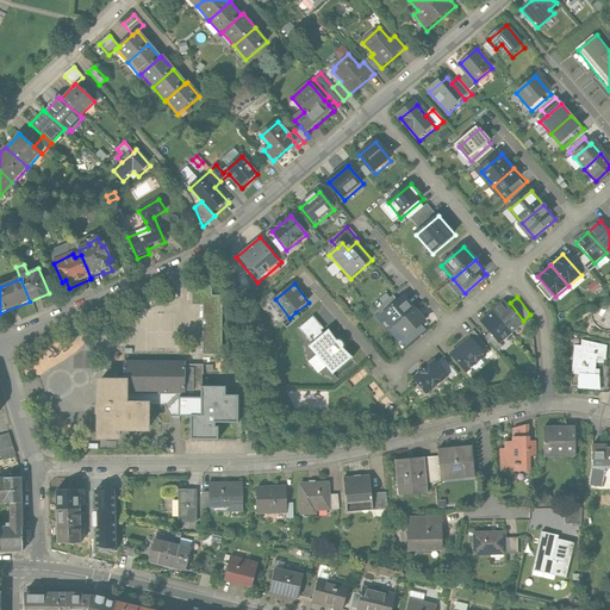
[(396,330),(399,328),(418,312),(408,299),(385,318),(396,330)]
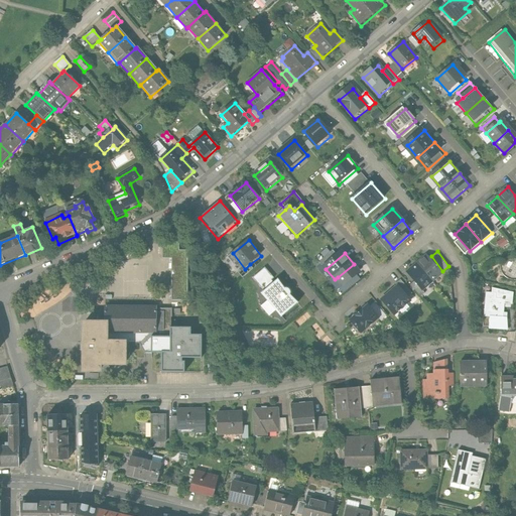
[(426,256),(416,265),(432,283),(442,275),(426,256)]
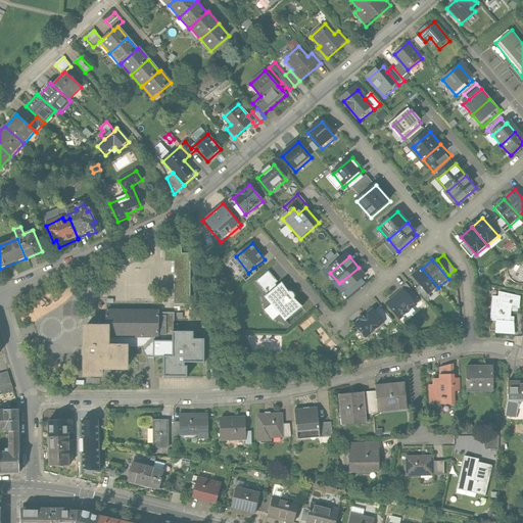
[(259,275),(253,268),(248,273),(241,278),(246,284),(259,275)]
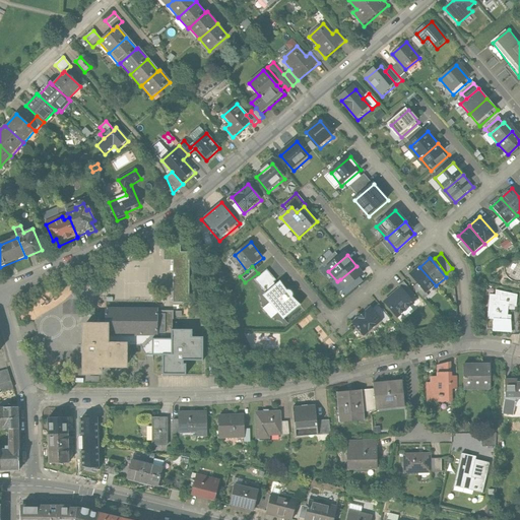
[(367,278),(356,266),(340,279),(350,291),(367,278)]
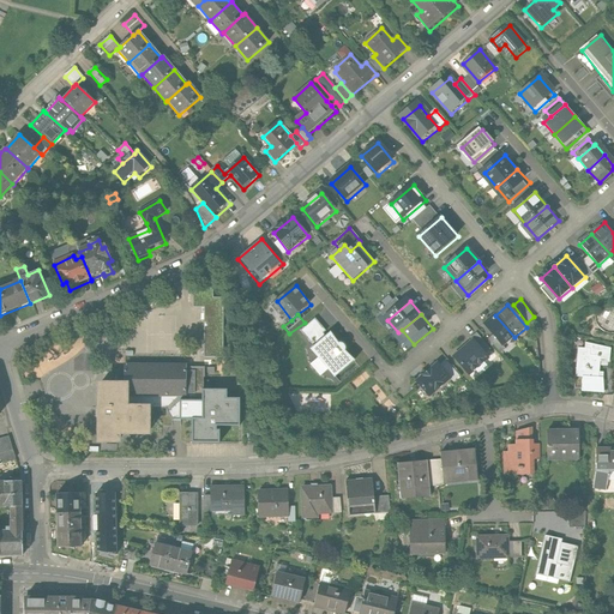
[(503,347),(515,337),(495,315),(483,325),(503,347)]
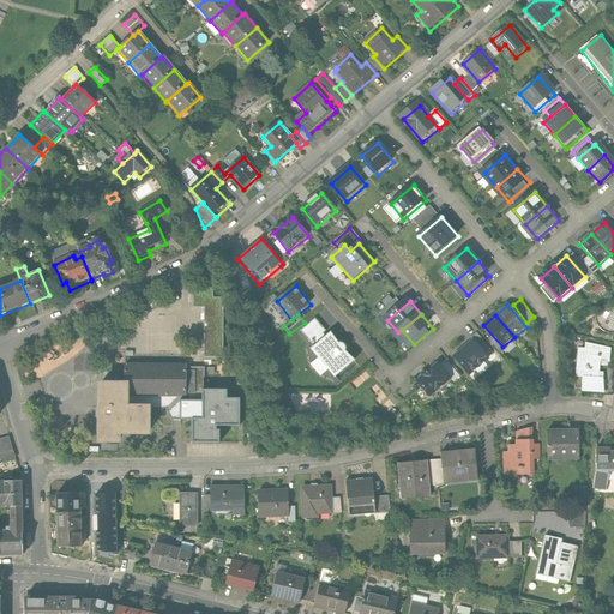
[(589,317),(575,327),(575,331),(587,335),(587,332),(591,332),(596,332),(603,331),(609,327),(612,325),(612,323),(612,319),(611,318),(608,315),(606,315),(605,317),(602,319),(600,320),(597,320),(595,319),(591,319),(589,317)]
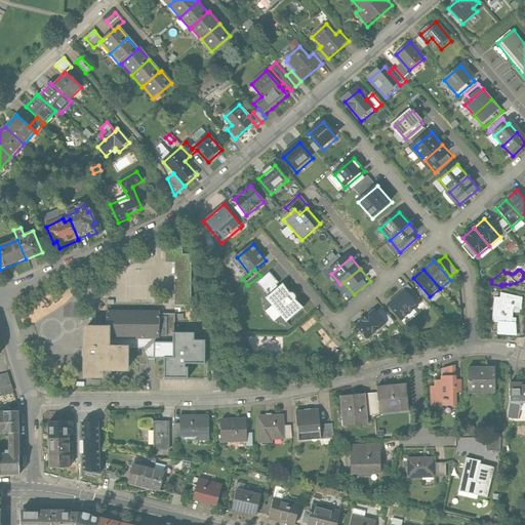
[(256,284),(268,297),(282,286),(269,273),(256,284)]
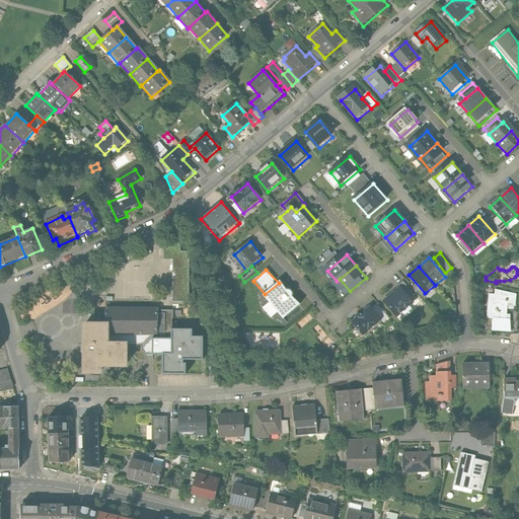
[(265,294),(264,295),(284,320),(301,306),(281,281),(279,283),(265,294)]
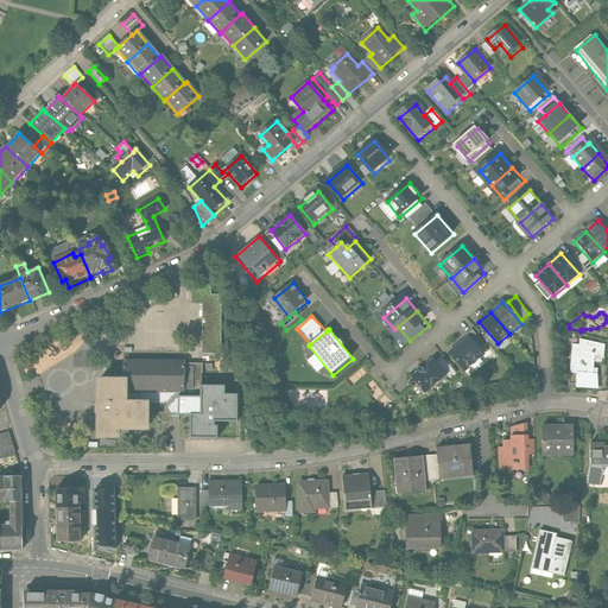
[(468,340),(450,355),(466,373),(483,356),(468,340)]
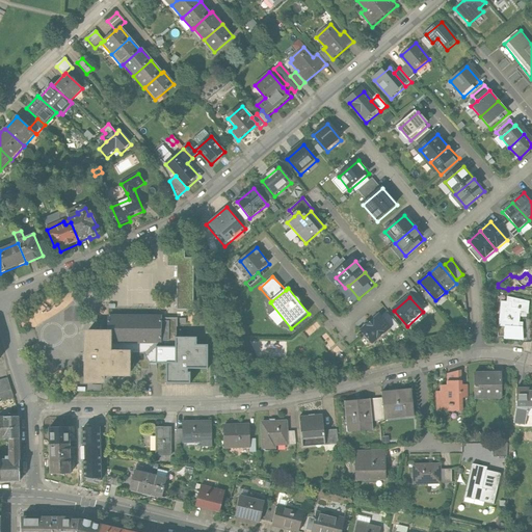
[(503,329),(503,342),(521,343),(522,324),(519,324),(519,315),(528,316),(529,302),(507,297),(506,303),(500,303),(498,329),(503,329)]
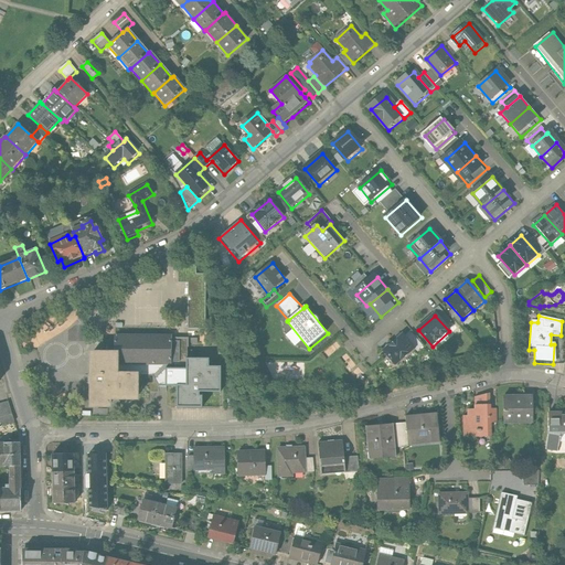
[(116,337),(116,354),(120,354),(120,368),(172,368),(172,341),(172,337),(116,337)]
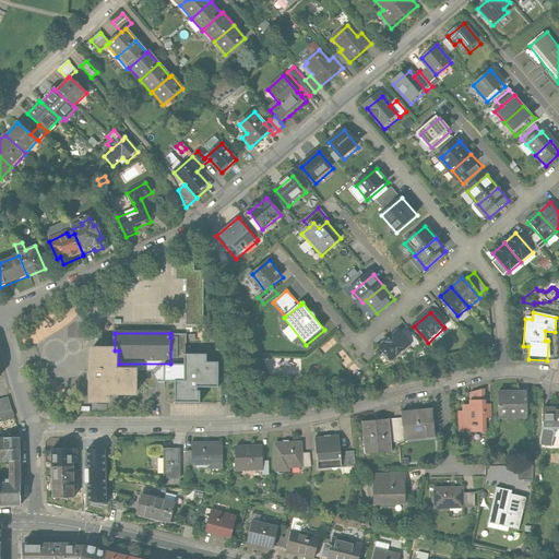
[(400,333),(381,348),(394,365),(413,349),(400,333)]
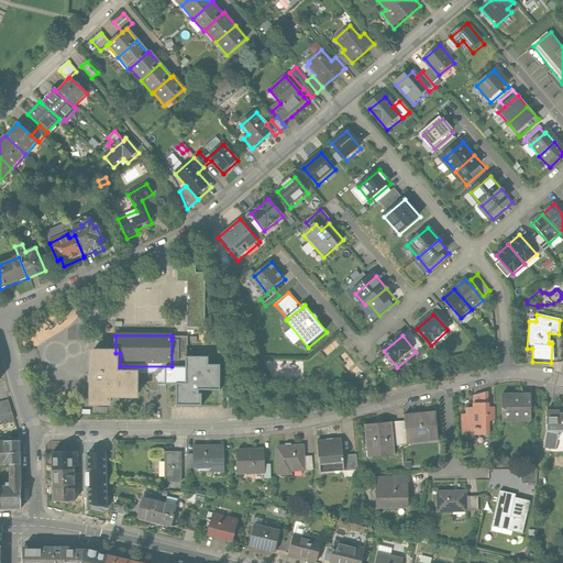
[(172,340),(172,366),(120,366),(120,353),(116,353),(91,353),(91,410),(112,410),(112,403),(140,403),(140,375),(153,375),(158,386),(158,390),(166,390),(166,385),(177,385),(177,407),(202,407),(202,395),(199,395),(199,392),(220,392),(220,365),(208,365),(208,357),(187,357),(187,340),(179,340),(172,340)]
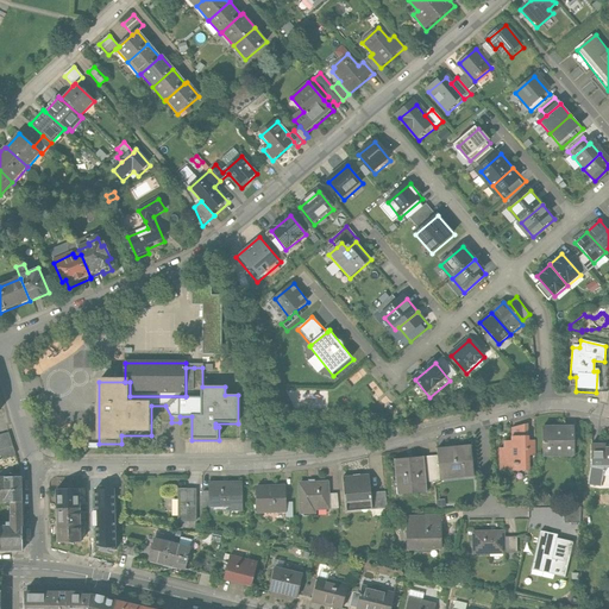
[(545,428),(546,456),(572,454),(572,428),(545,428)]
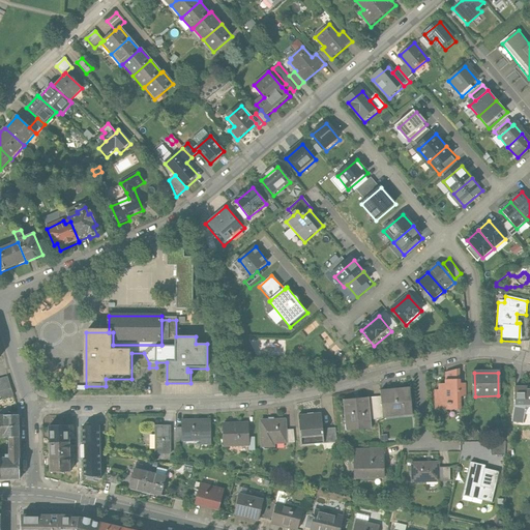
[(7,378),(0,380),(0,396),(1,400),(13,396),(7,378)]
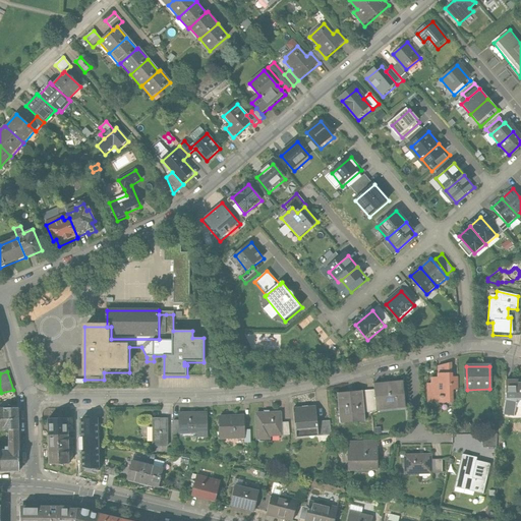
[(427,384),(427,402),(452,401),(452,388),(459,388),(458,375),(452,375),(452,373),(438,373),(438,378),(431,378),(431,384),(427,384)]
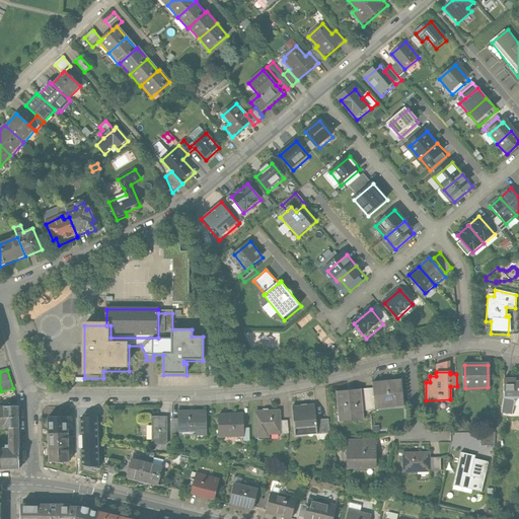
[(518,397),(518,382),(515,383),(515,379),(504,380),(504,398),(518,397)]
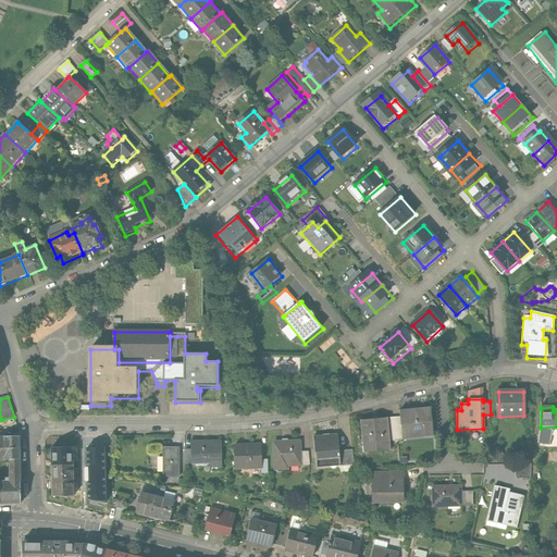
[(431,409),(401,412),(401,418),(404,438),(433,435),(431,409)]
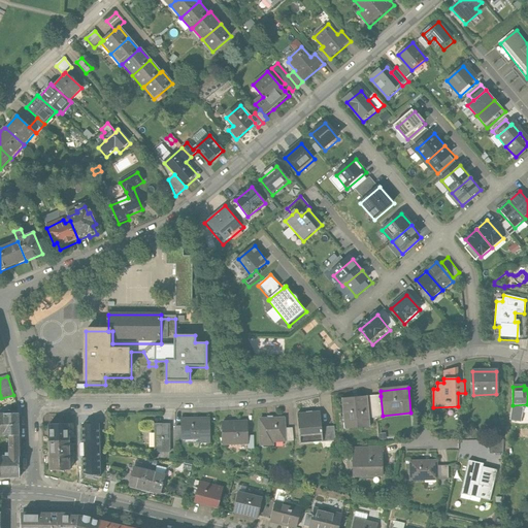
[(381,396),(367,397),(369,417),(383,416),(381,396)]
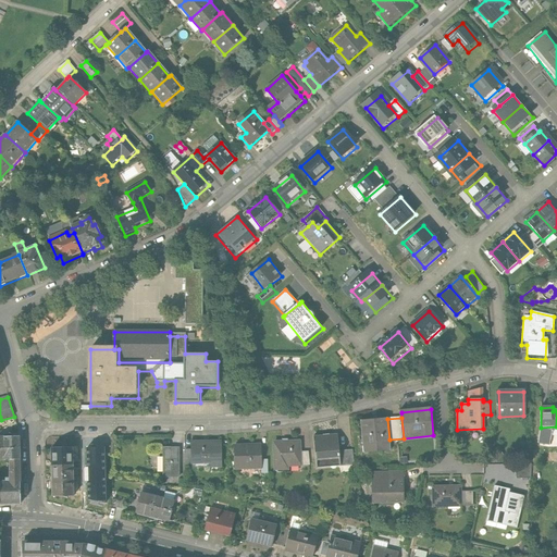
[(387,419),(361,422),(364,453),(391,450),(390,440),(387,419)]
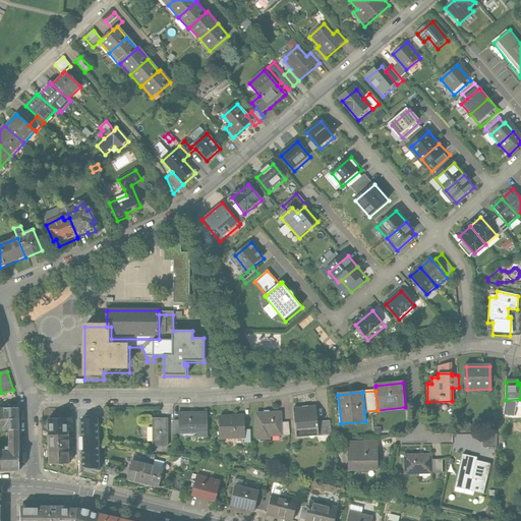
[(314,407),(293,409),(296,439),(317,437),(316,423),(314,407)]
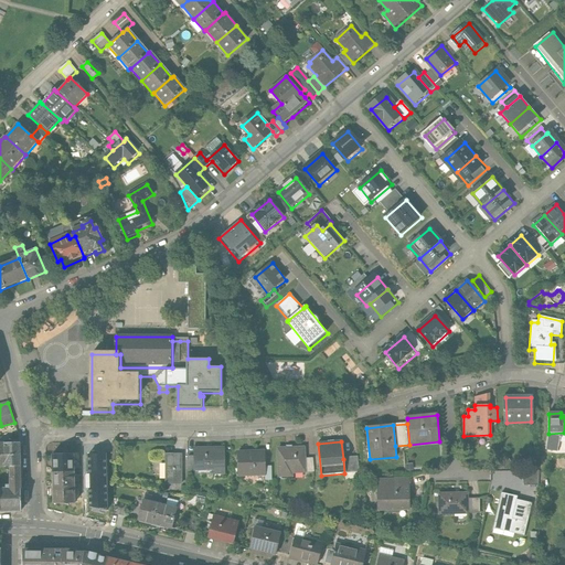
[(20,445),(4,445),(4,470),(8,469),(21,469),(20,445)]
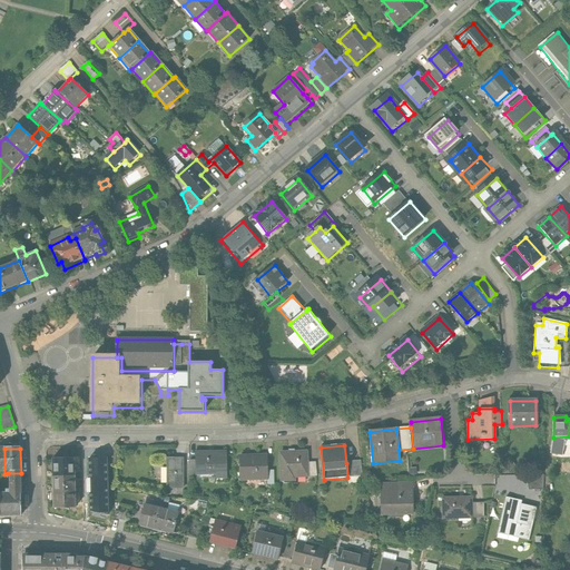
[(226,453),(196,454),(196,462),(197,477),(219,477),(219,481),(227,481),(226,453)]
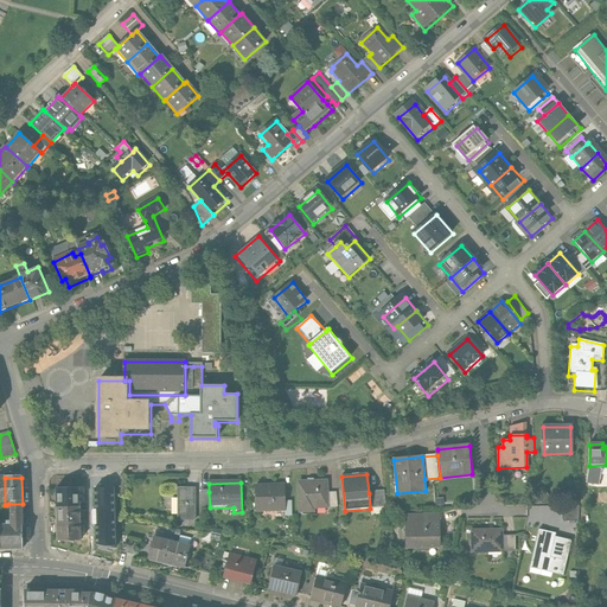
[(325,483),(296,484),(298,513),(312,513),(312,509),(326,509),(326,494),(325,483)]
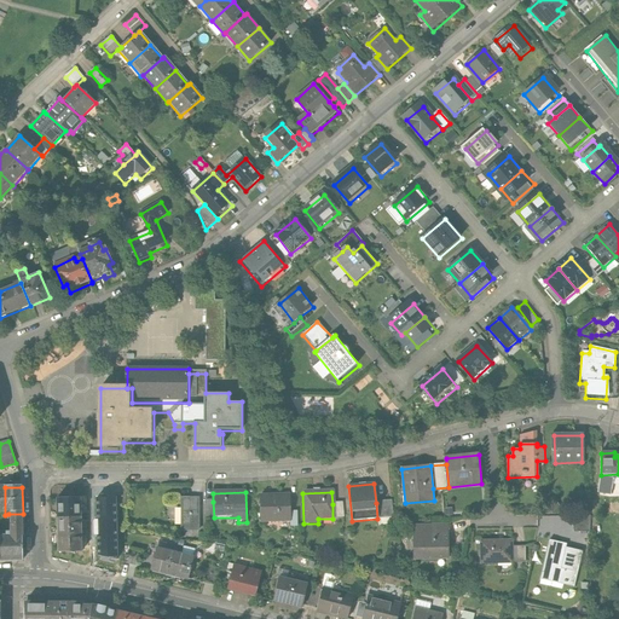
[(290,496),(261,497),(262,521),(291,521),(290,513),(290,496)]
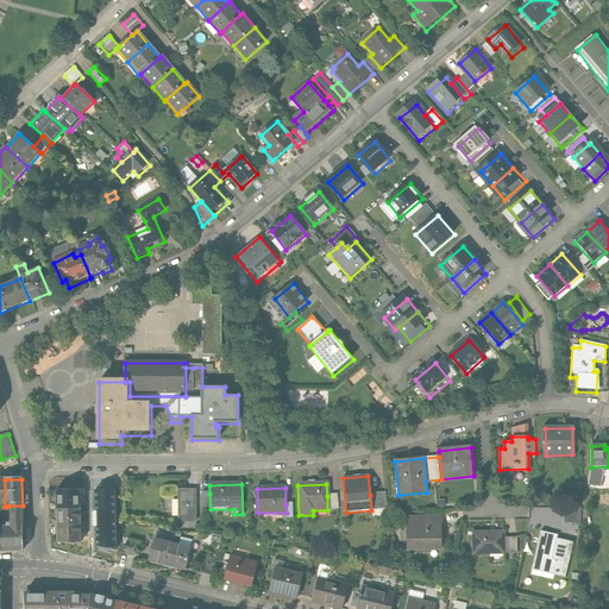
[(94,490),(94,518),(115,518),(114,489),(94,490)]
